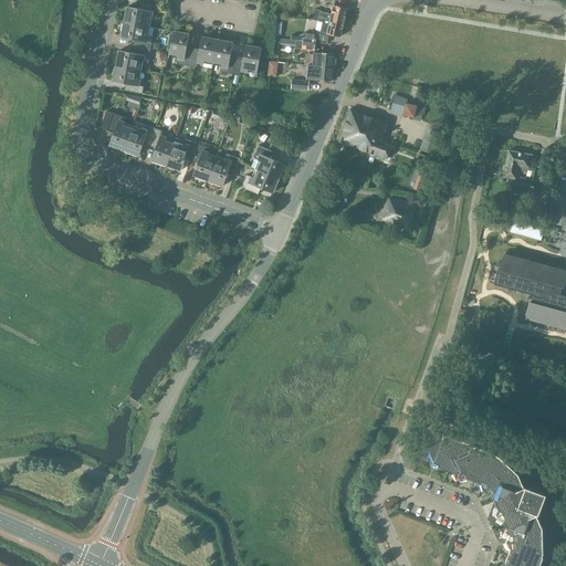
[(127,7),(124,22),(149,27),(152,12),(157,13),(158,6),(140,2),(139,9),(127,7)]
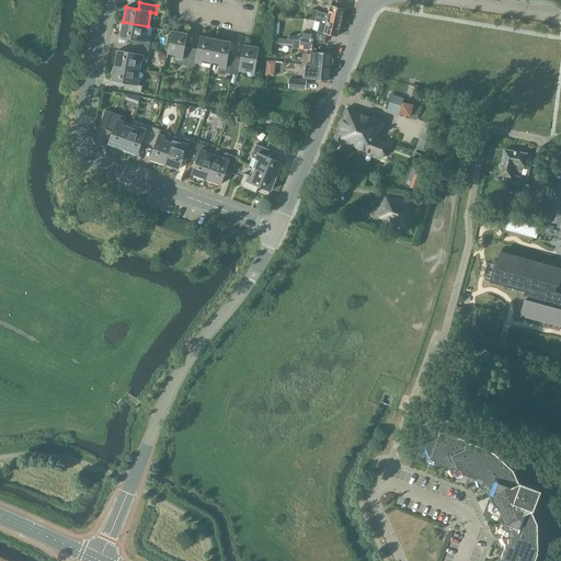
[(311,9),(309,14),(341,22),(344,9),(331,6),(329,14),(324,13),(317,12),(318,11),(311,9)]
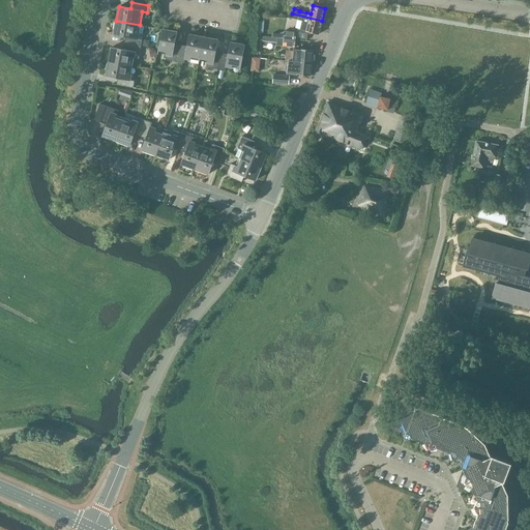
[(318,34),(322,21),(292,13),(291,19),(300,21),(298,29),(296,32),(284,31),(284,39),(295,40),(306,41),(307,31),(318,34)]
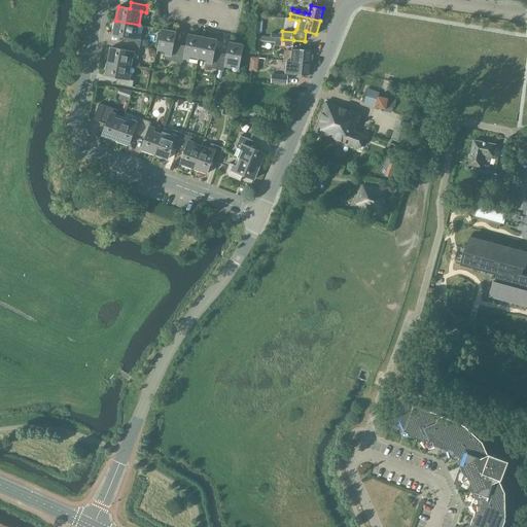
[(124,37),(123,43),(140,46),(141,40),(136,39),(139,25),(115,21),(112,35),(124,37)]
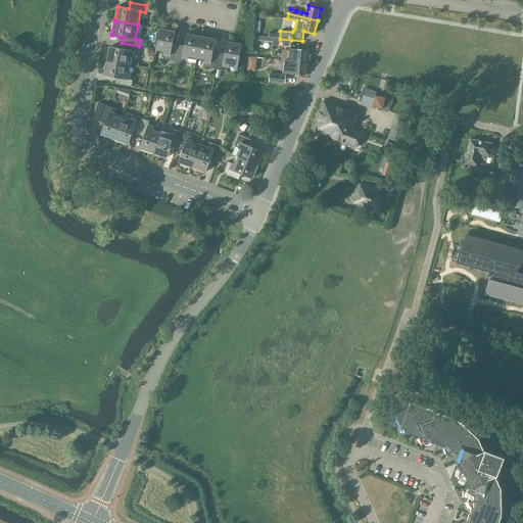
[(162,59),(175,61),(178,45),(172,43),(174,32),(159,29),(155,52),(163,54),(162,59)]
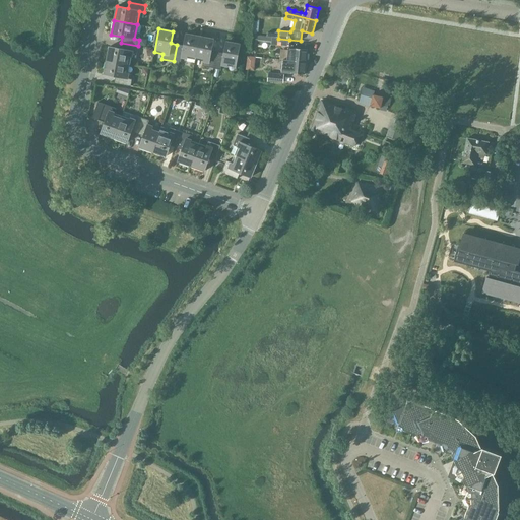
[(181,57),(195,60),(199,37),(185,34),(183,46),(177,45),(174,61),(180,62),(181,57)]
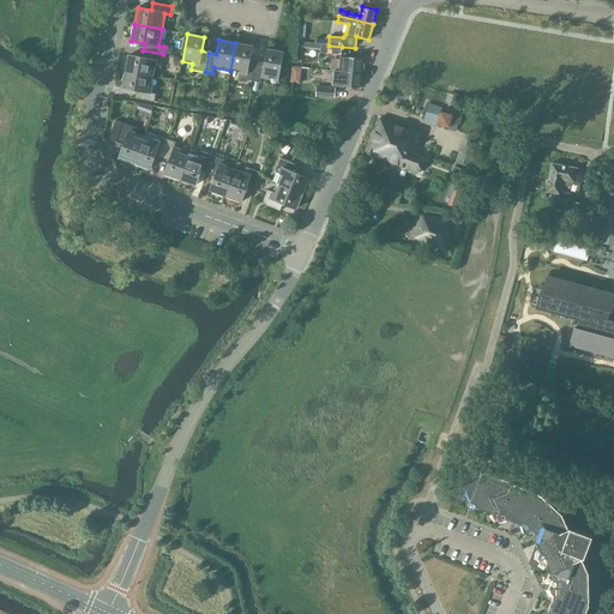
[(245,79),(253,80),(257,61),(250,60),(252,47),(235,43),(230,71),(246,74),(245,79)]
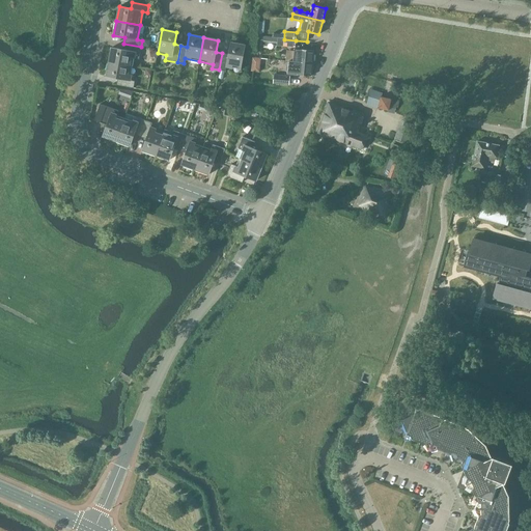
[(296,40),(284,39),(283,47),(295,48),(296,40)]
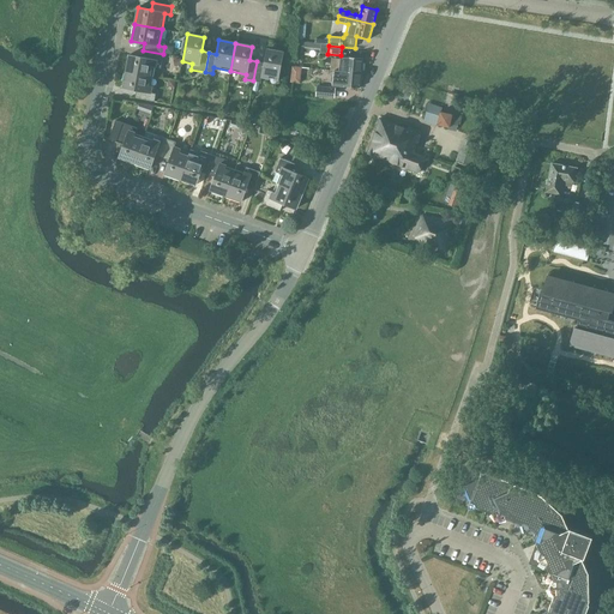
[(257,61),(253,80),(260,83),(262,77),(277,80),(283,53),(266,49),(264,62),(257,61)]
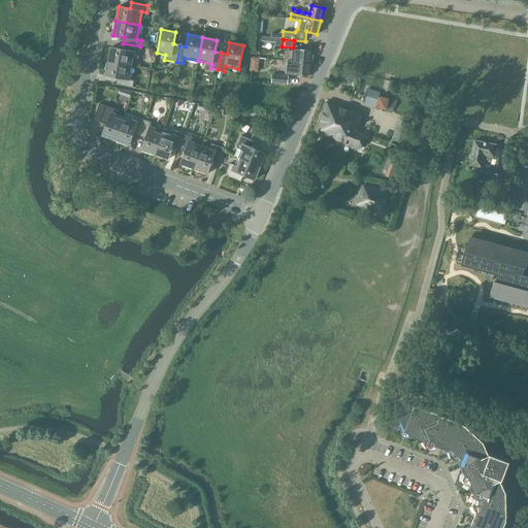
[(110,47),(107,62),(131,66),(133,58),(137,59),(140,46),(123,43),(122,50),(110,47)]
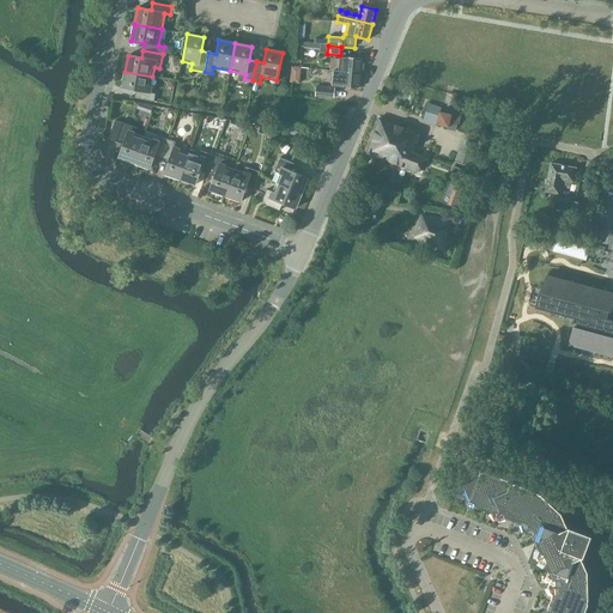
[(344,66),(343,72),(360,73),(362,59),(345,56),(345,58),(337,56),(337,58),(334,58),(334,61),(337,62),(335,65),(344,66)]
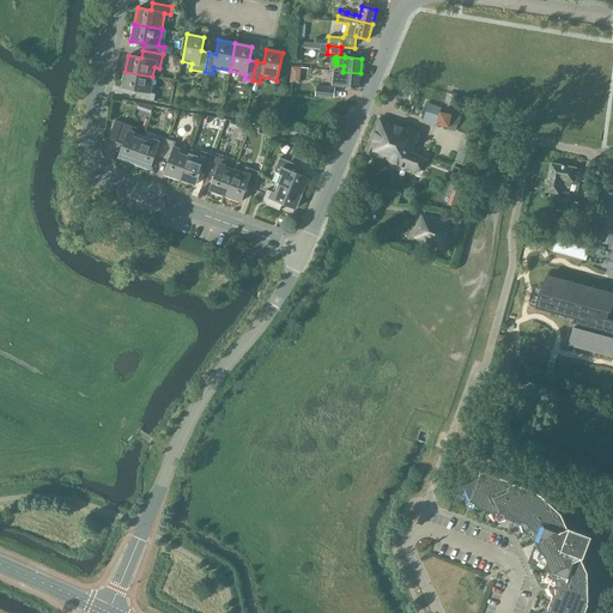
[(360,73),(343,72),(334,71),(333,85),(359,87),(360,73)]
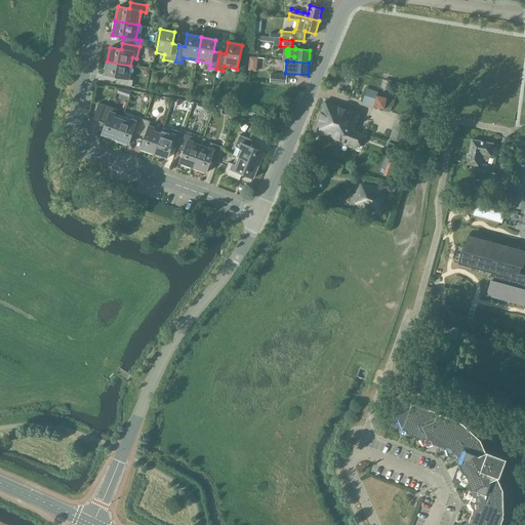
[(130,66),(107,62),(105,76),(116,78),(115,84),(131,87),(132,80),(128,79),(130,66)]
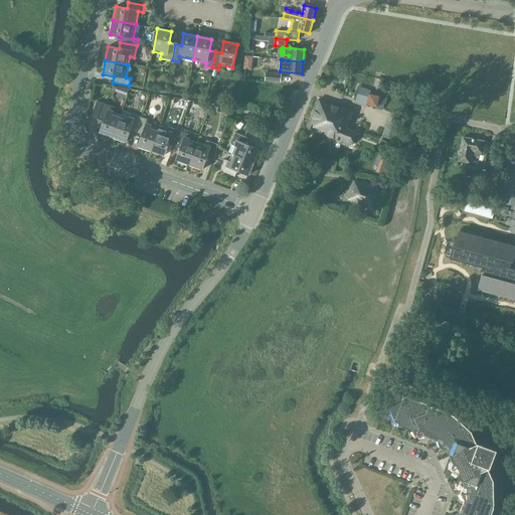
[(281,74),(266,72),(265,80),(280,81),(281,74)]
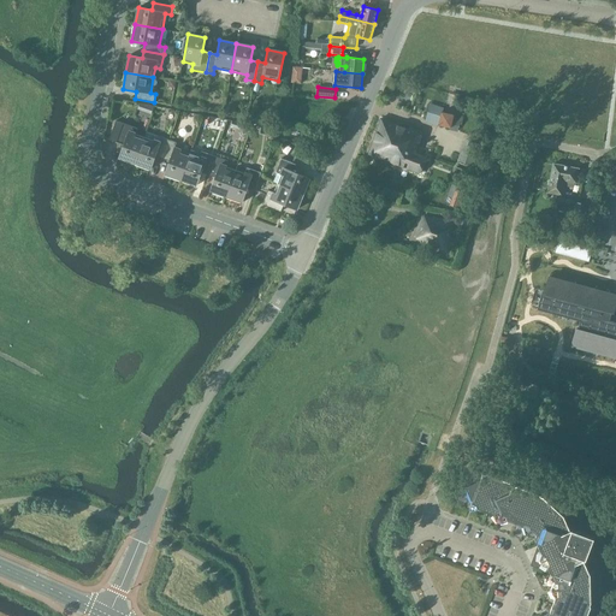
[(410,171),(421,175),(422,171),(424,171),(426,160),(427,157),(418,153),(421,143),(419,143),(422,134),(381,119),(368,155),(390,163),(392,167),(407,172),(410,171)]
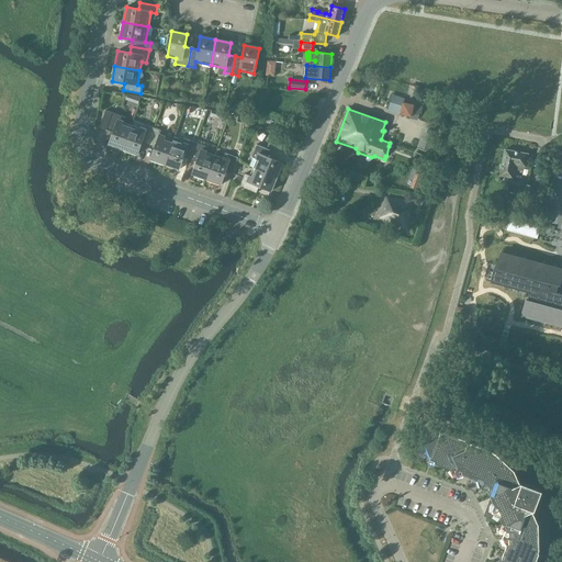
[(108,144),(123,149),(132,125),(123,122),(125,117),(105,110),(99,127),(112,132),(108,144)]
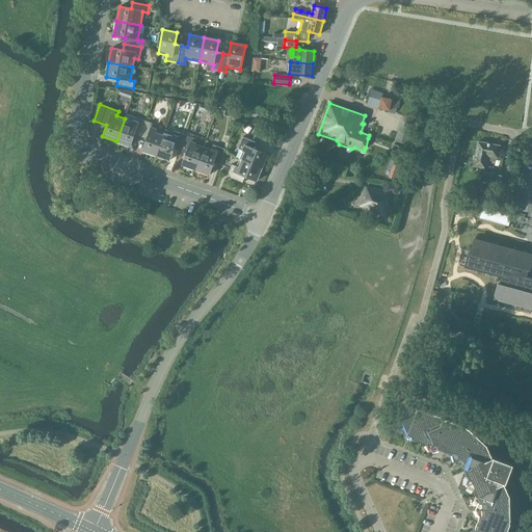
[(134,135),(139,137),(145,121),(139,118),(137,123),(125,118),(116,141),(130,145),(134,135)]
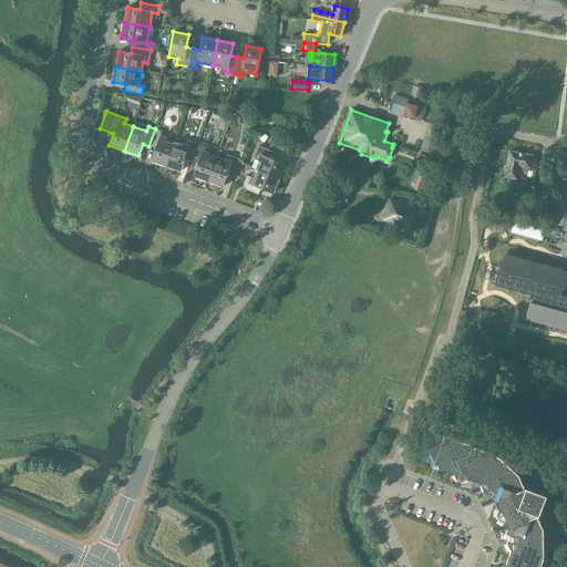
[(162,131),(155,129),(148,146),(155,148),(151,160),(166,165),(175,141),(161,136),(162,131)]
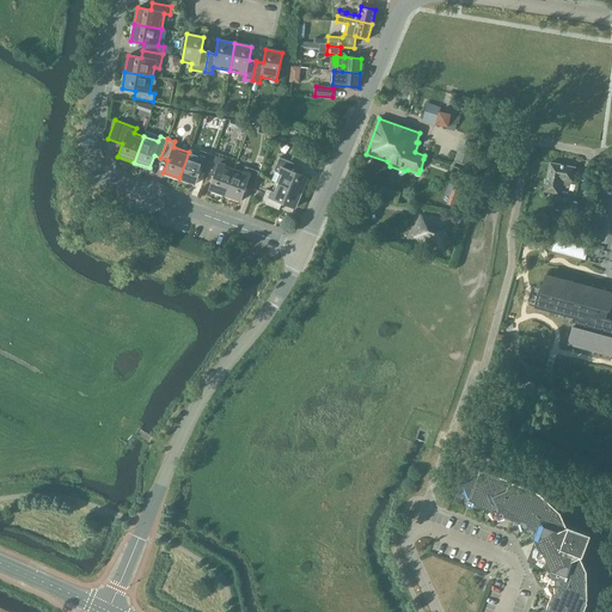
[(307,157),(311,150),(298,145),(294,151),(307,157)]
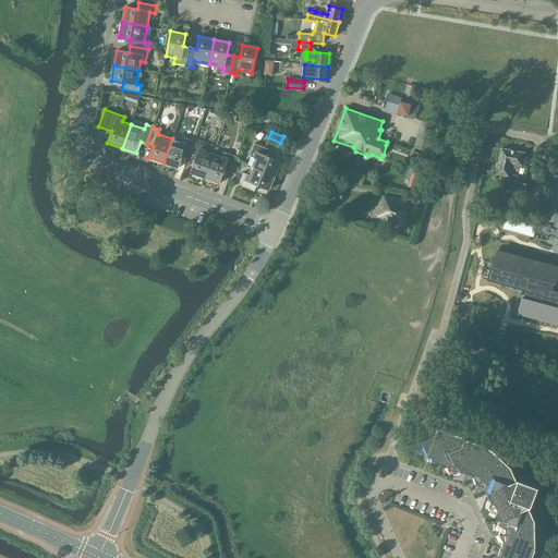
[(182,156),(189,158),(194,142),(182,137),(180,142),(172,138),(164,162),(178,168),(182,156)]
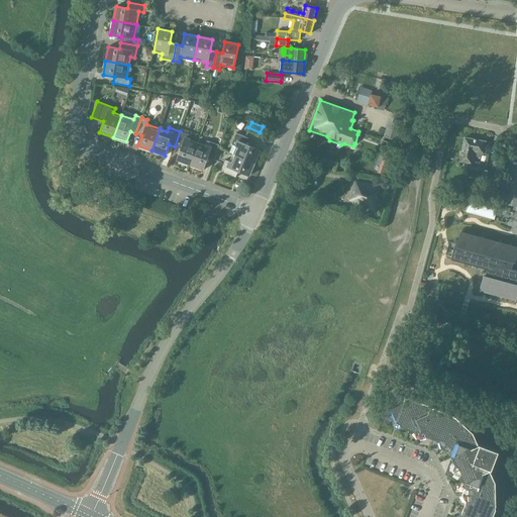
[(176,160),(190,165),(197,143),(190,140),(192,135),(180,131),(175,146),(180,148),(176,160)]
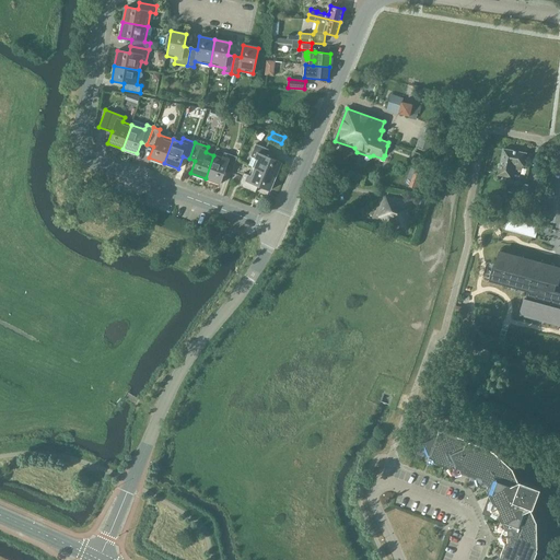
[(276,176),(281,162),(269,158),(272,151),(255,144),(251,156),(255,159),(252,166),(276,176)]
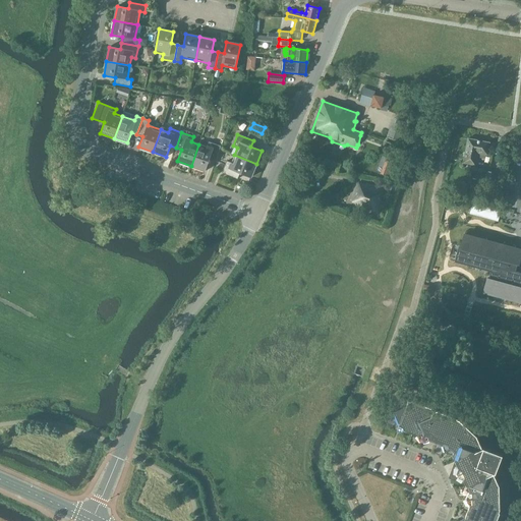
[(462,163),(474,165),(477,153),(487,155),(489,142),(467,138),(462,163)]
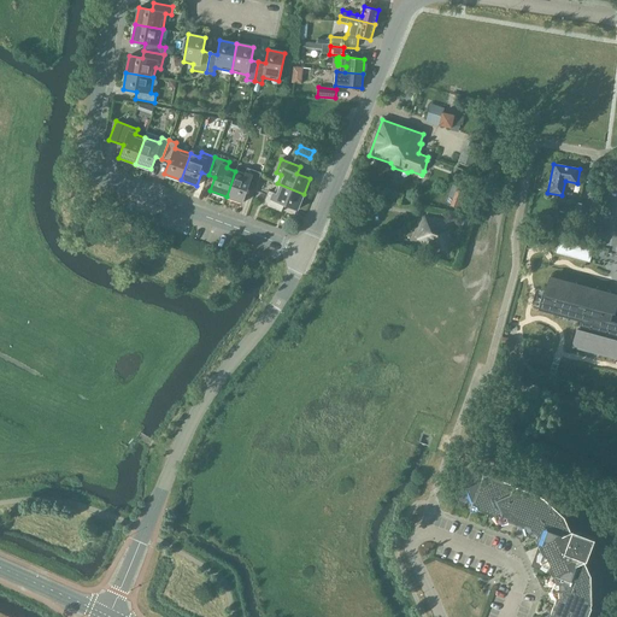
[(235,171),(227,197),(242,203),(247,189),(254,192),(262,174),(247,168),(245,174),(235,171)]
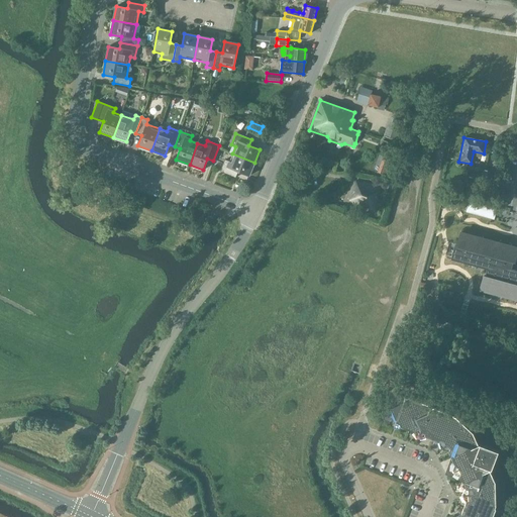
[(254,163),(232,153),(229,162),(225,160),(220,172),(235,178),(238,172),(248,176),(254,163)]
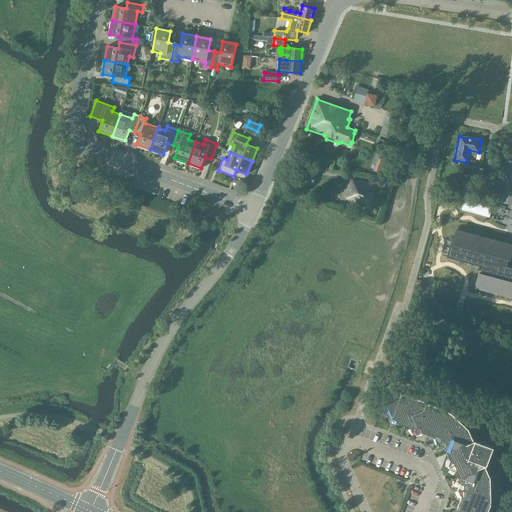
[(486,170),(478,169),(475,185),(483,187),(486,170)]
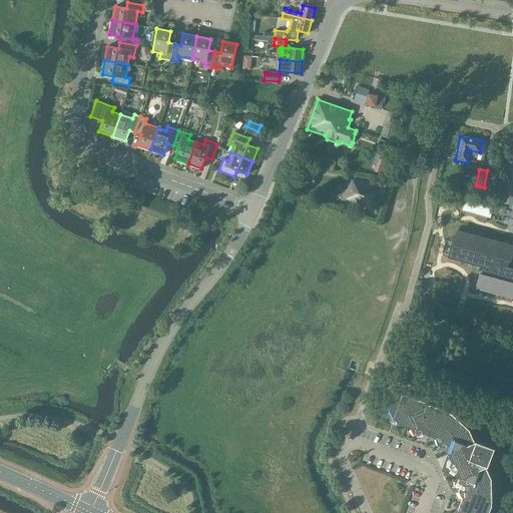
[(361,180),(361,181),(353,179),(353,180),(352,180),(345,197),(347,198),(347,199),(353,201),(353,202),(371,209),(379,186),(361,180)]
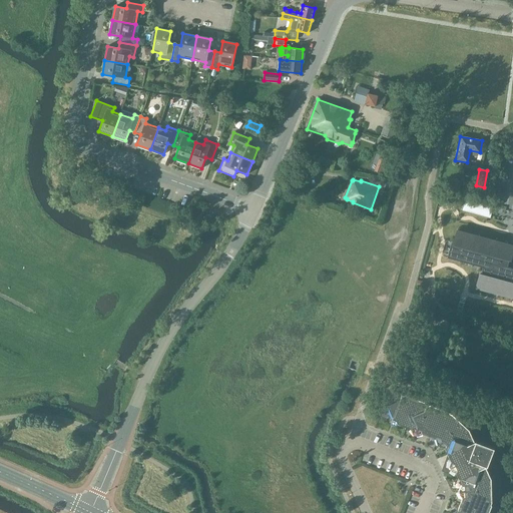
[(451,243),(447,258),(483,268),(481,274),(480,274),(476,288),(512,298),(512,268),(512,269),(508,267),(509,261),(511,261),(512,252),(512,245),(457,230),(453,244),(451,243)]
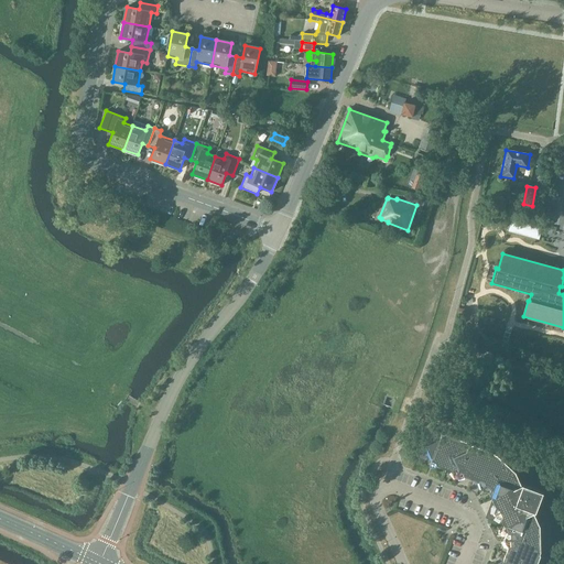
[(535,563),(541,551),(541,525),(534,512),(537,511),(544,491),(524,484),(522,485),(517,472),(498,454),(468,443),(467,442),(446,433),(444,434),(442,433),(429,429),(418,458),(425,461),(427,459),(429,459),(436,463),(438,466),(452,472),(455,469),(464,473),(465,476),(479,481),(483,480),(491,488),(490,491),(496,505),(495,509),(490,519),(506,525),(508,532),(511,533),(512,545),(509,546),(503,561),(505,563),(535,563)]
